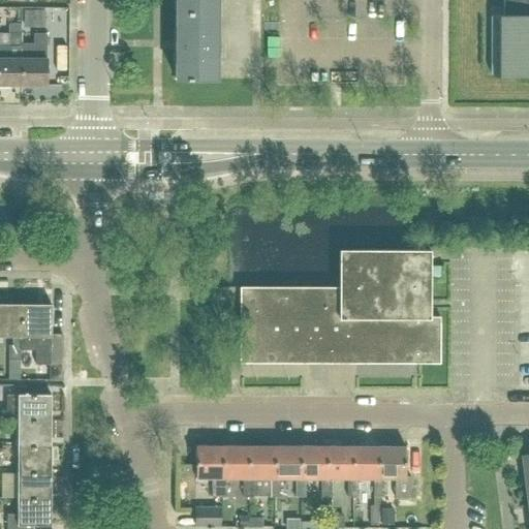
[(217,12),(217,0),(176,0),(176,12),(217,12)]
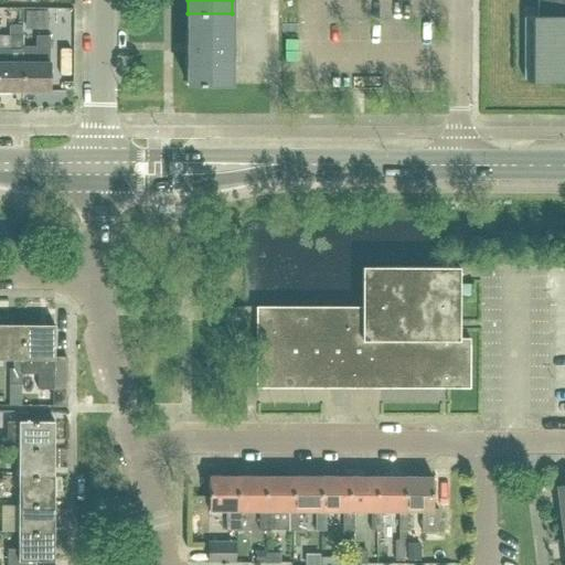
[(564,0),(537,0),(537,18),(523,18),(523,80),(564,78),(564,0)]
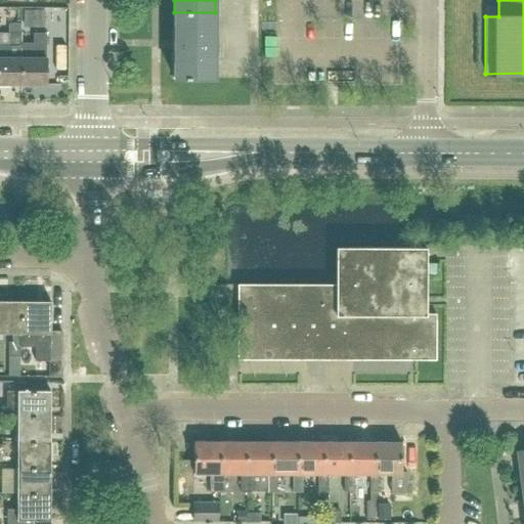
[(215,79),(215,12),(174,12),(173,78),(215,79)]
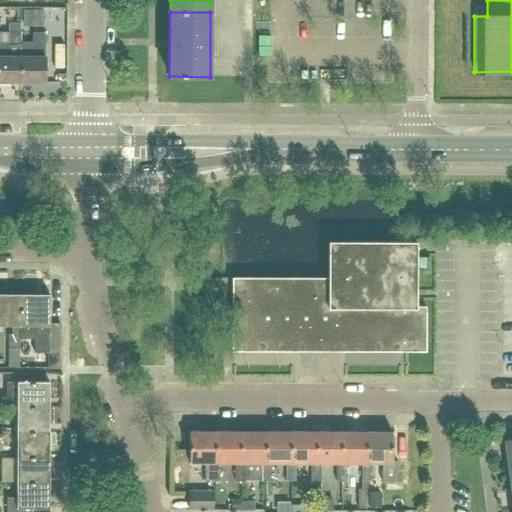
[(9,45),(0,45),(0,82),(21,83),(21,56),(22,56),(21,32),(9,33),(9,45)]
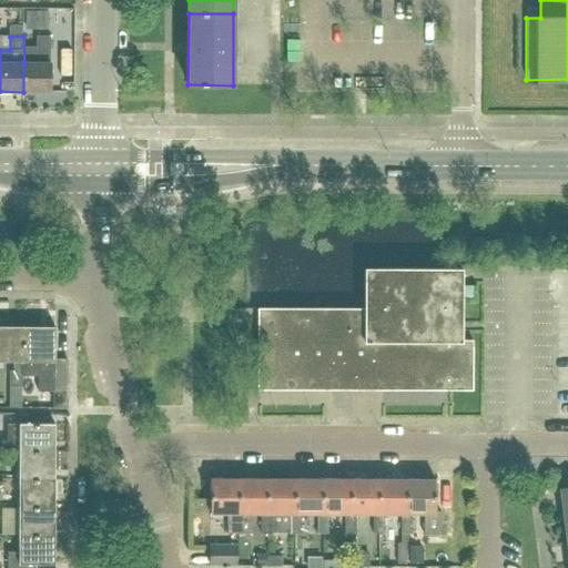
[(51,92),(51,51),(51,37),(37,37),(37,62),(24,62),(23,62),(23,92),(51,92)]
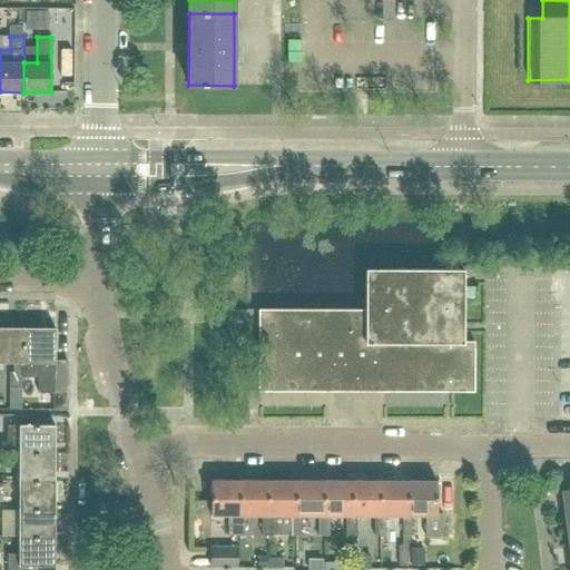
[(258,310),(258,311),(258,391),(259,391),(259,386),(451,386),(451,391),(473,391),(473,341),(472,341),(472,342),(463,342),(463,269),(366,269),(365,310),(258,310)]
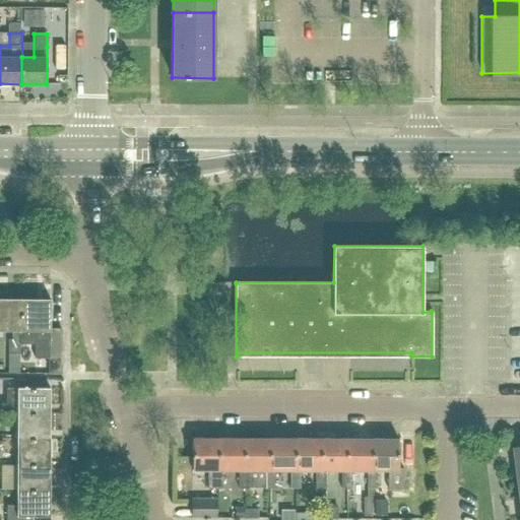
[(21,344),(21,331),(21,299),(0,298),(0,331),(12,331),(12,339),(8,339),(8,353),(21,354),(21,344)]
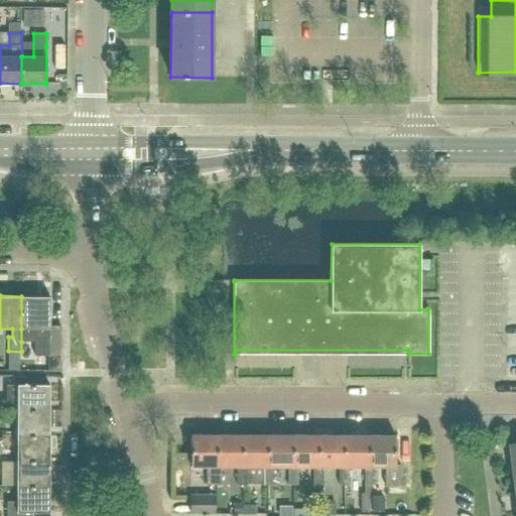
[(50,296),(21,296),(21,329),(21,342),(35,342),(35,356),(49,356),(50,330),(50,296)]
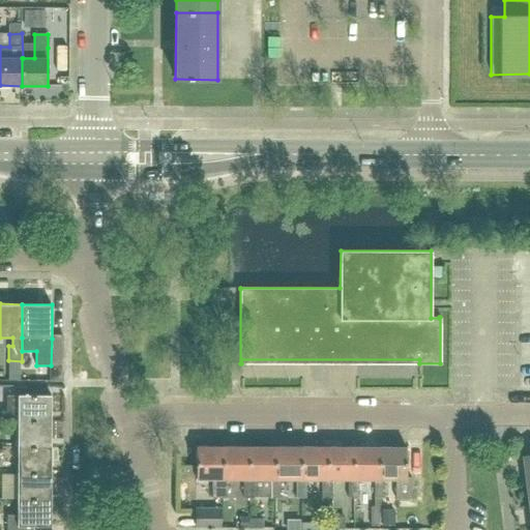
[(64,359),(65,334),(55,334),(54,358),(64,359)]
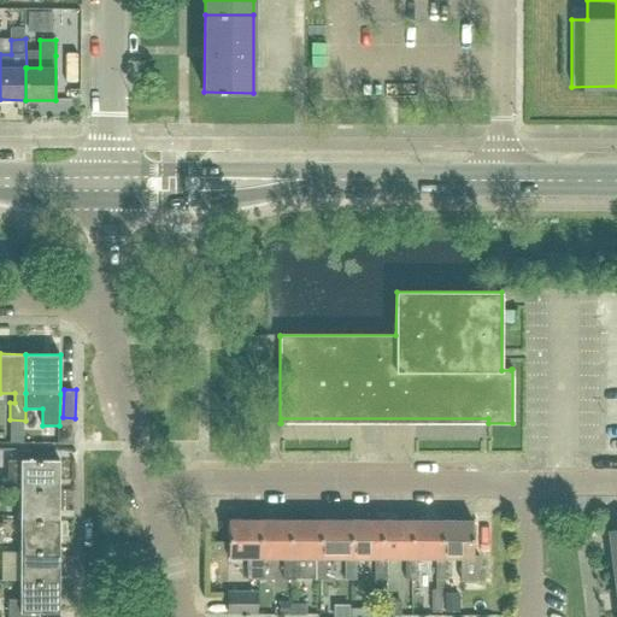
[(21,491),(60,491),(60,460),(21,460),(21,491)]
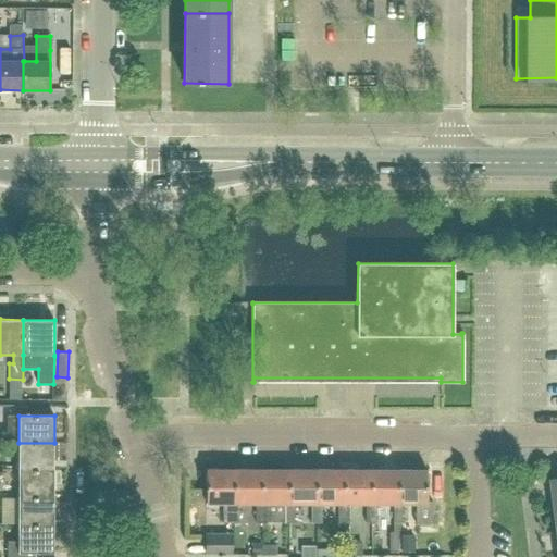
[(19,443),(19,470),(54,470),(54,443),(19,443)]
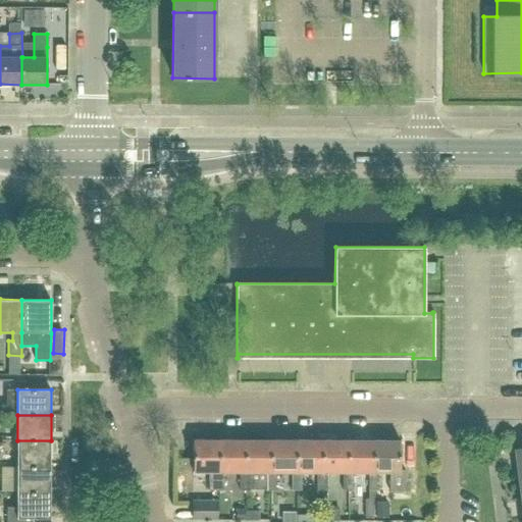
[(302,489),(302,472),(297,472),(297,439),(270,440),(270,472),(276,472),(292,472),(292,489),(302,489)]
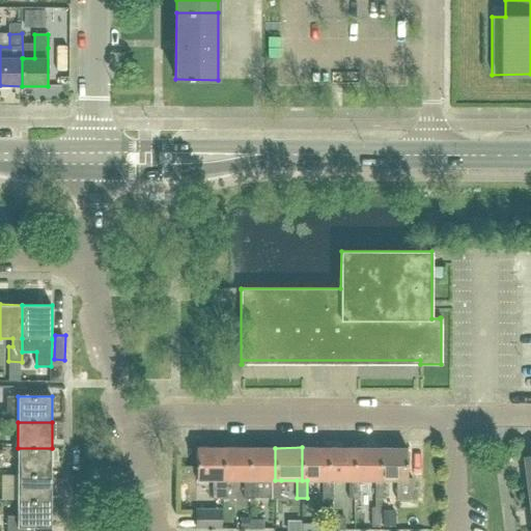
[(333,498),(333,480),(328,480),(328,447),(302,447),(302,480),(307,480),(323,480),(323,498),(333,498)]
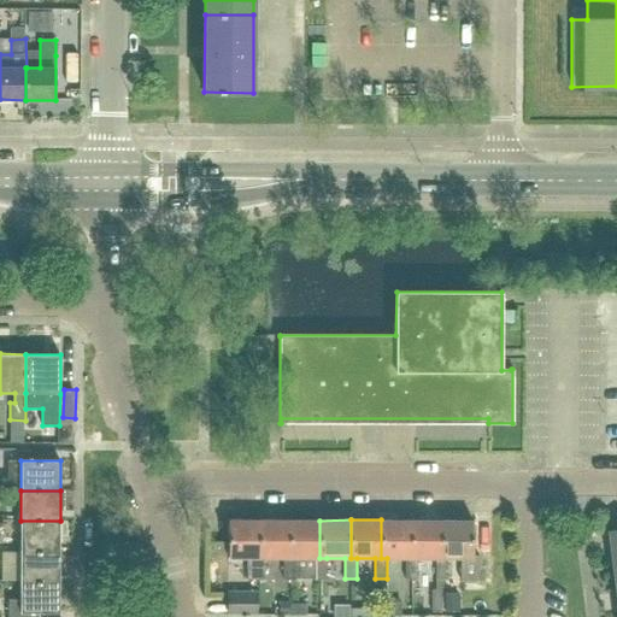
[(417,579),(417,558),(411,558),(411,519),(381,519),(381,558),(387,558),(405,558),(405,579),(417,579)]
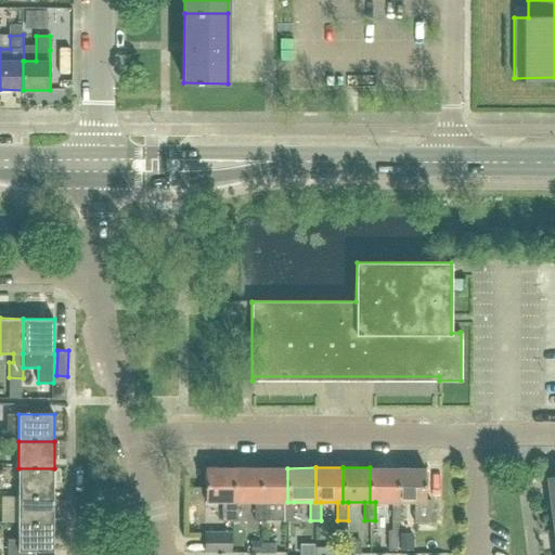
[(402,520),(402,501),(398,501),(398,467),(370,467),(370,502),(375,502),(391,502),(391,520),(396,520),(402,520)]
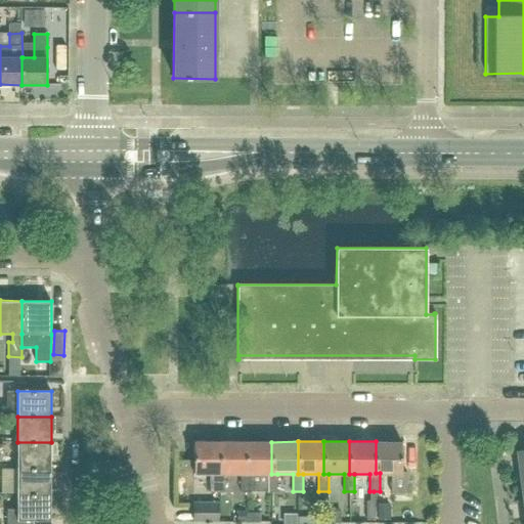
[(401,441),(376,441),(376,473),(380,473),(395,473),(395,491),(406,491),(406,472),(401,472),(401,441)]
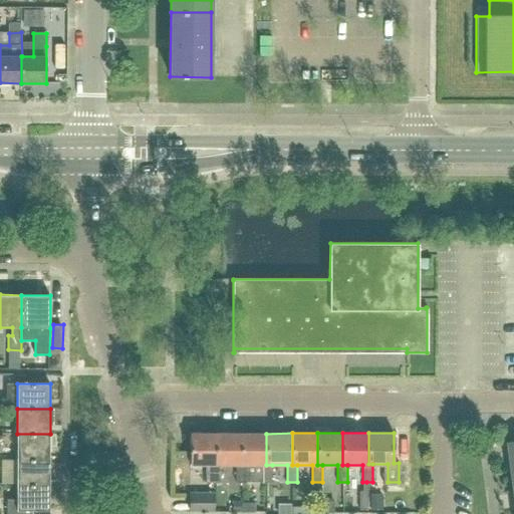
[(17,459),(49,459),(50,434),(17,434),(17,459)]
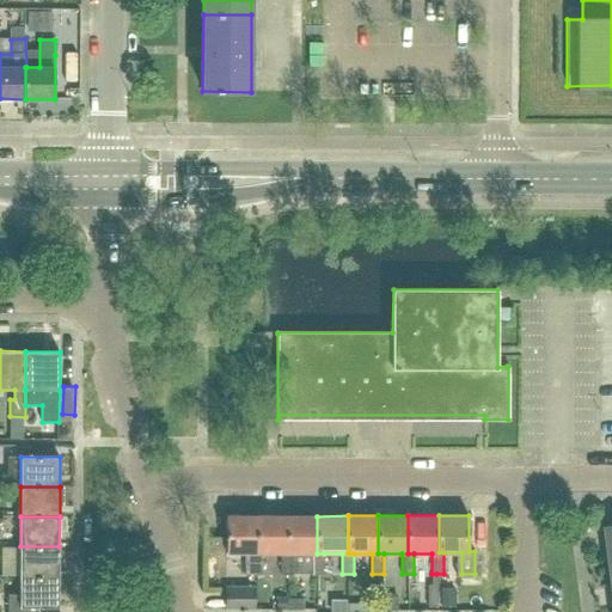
[(263,574),(263,554),(257,554),(257,516),(226,516),(226,554),(251,554),(251,574),(263,574)]
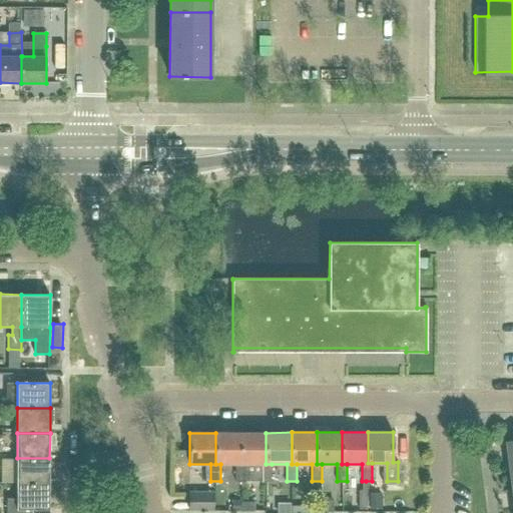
[(245,481),(245,463),(240,463),(240,433),(215,433),(215,464),(220,464),(235,464),(235,481),(245,481)]
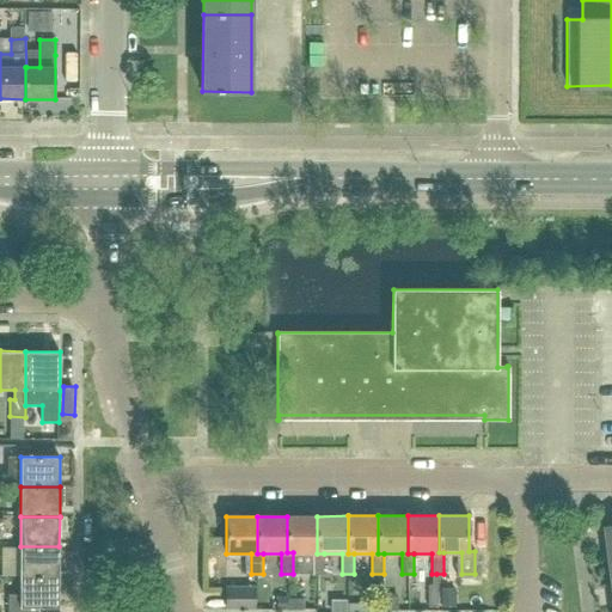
[(317,516),(287,516),(287,552),(293,552),(311,552),(311,574),(324,574),(324,554),(317,554),(317,516)]
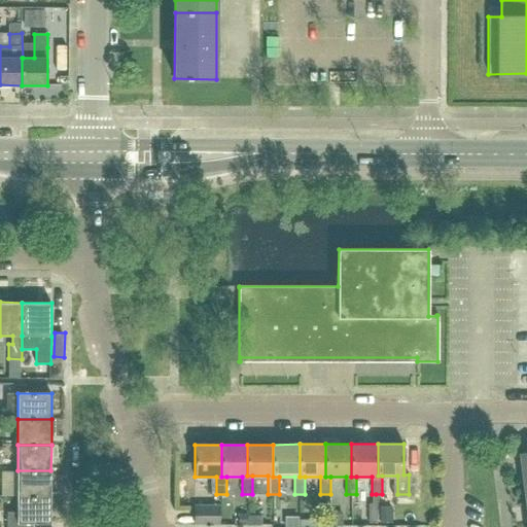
[(18,470),(18,496),(50,496),(50,470),(18,470)]
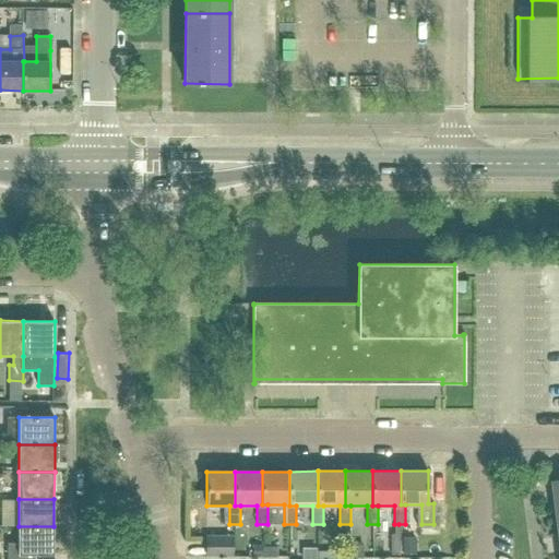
[(433,502),(433,530),(447,530),(447,502),(433,502)]
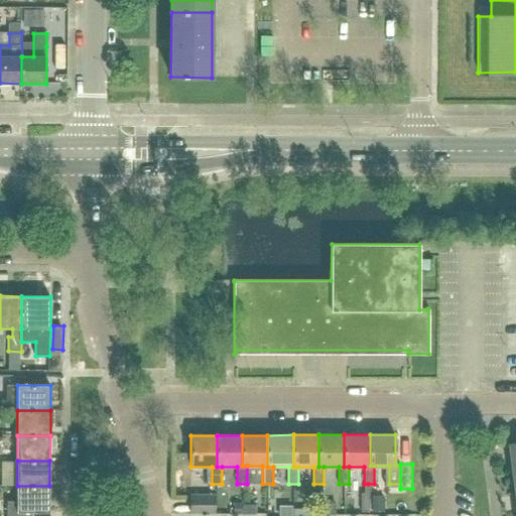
[(49,513),(49,486),(17,486),(17,502),(7,502),(7,515),(31,515),(32,513),(49,513)]
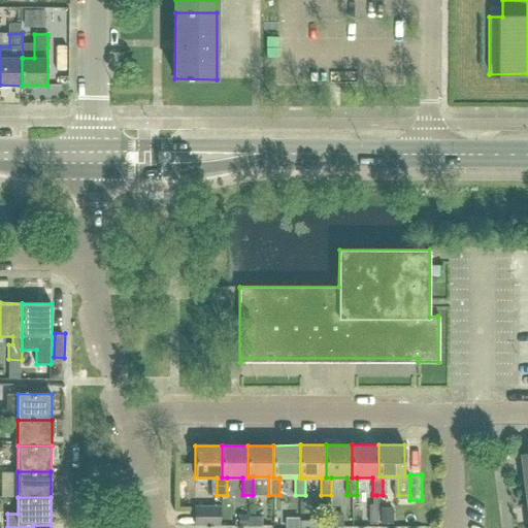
[(220,506),(195,506),(195,525),(220,525),(220,506)]
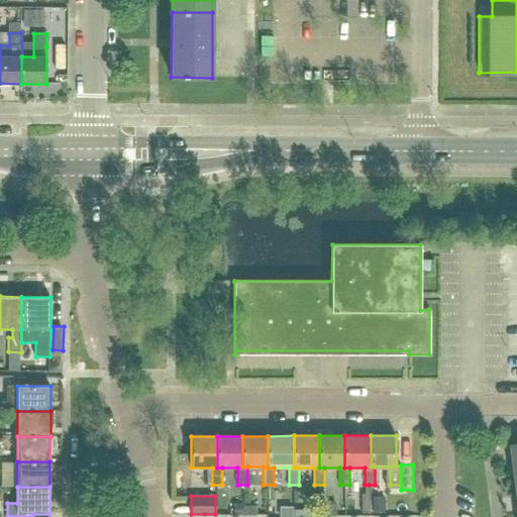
[(318,516),(319,508),(293,509),(293,516),(318,516)]
